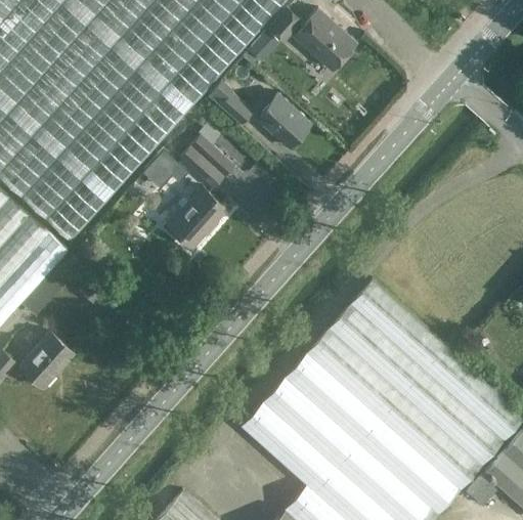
[(0,0),(0,177),(71,242),(288,0),(0,0)]
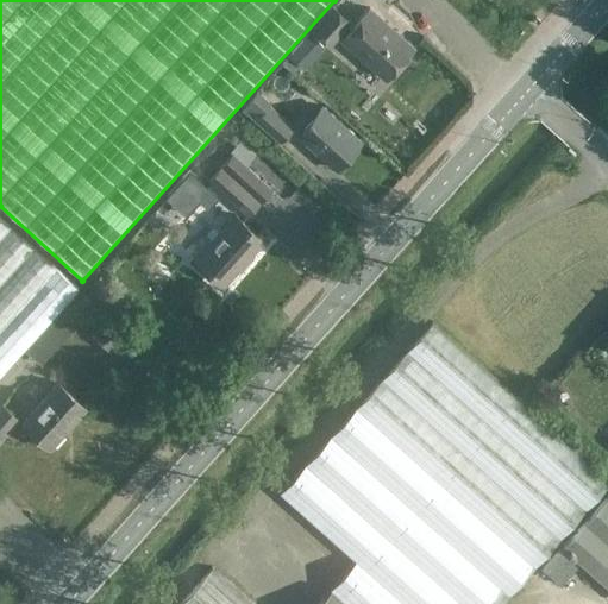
[(369,11),(352,30),(349,26),(351,25),(333,10),(313,32),(330,48),(338,38),(386,82),(414,51),(369,11)]
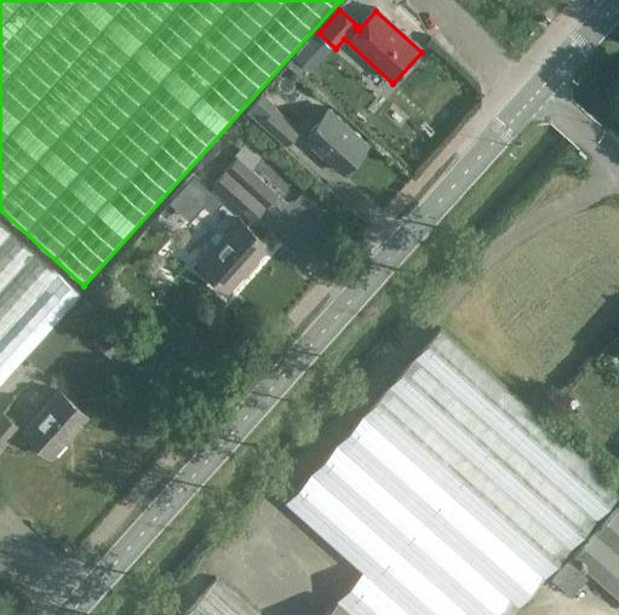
[(331,52),(314,36),(294,59),(310,74),(331,52)]
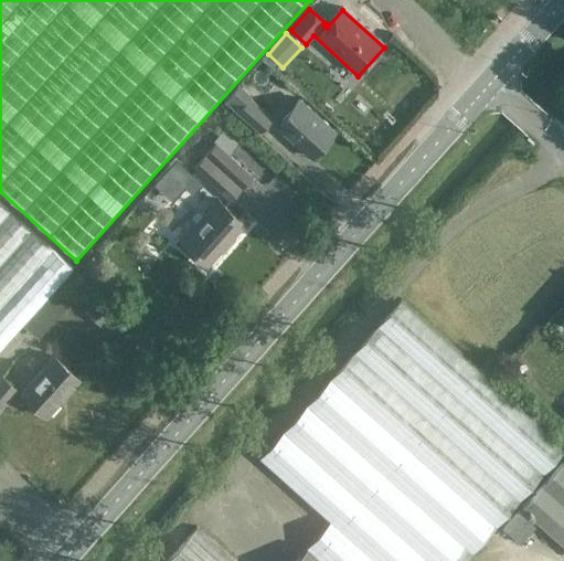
[(261,135),(273,122),(236,88),(225,102),(261,135)]
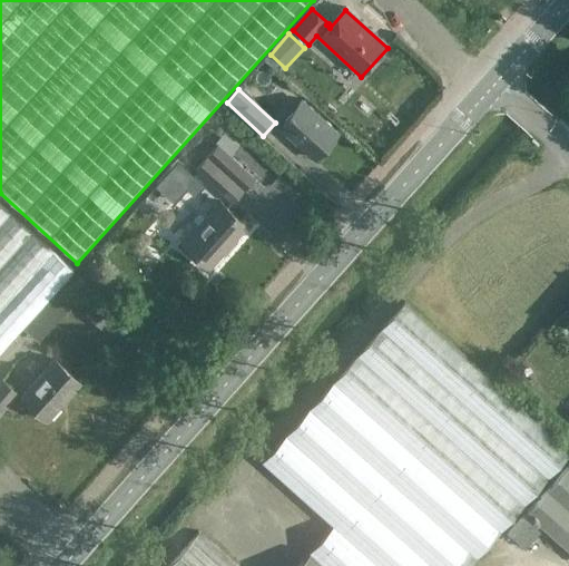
[(304,103),(278,132),(280,132),(282,129),(313,157),(311,159),(312,160),(337,133),(336,132),(334,134),(303,106),(305,104),(304,103)]
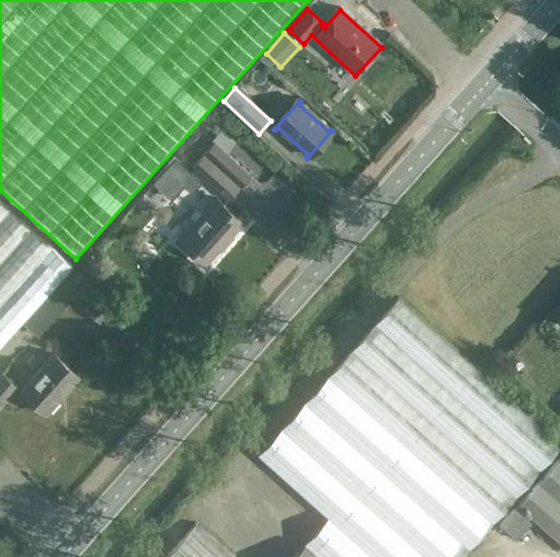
[(193,170),(230,203),(253,178),(215,145),(193,170)]
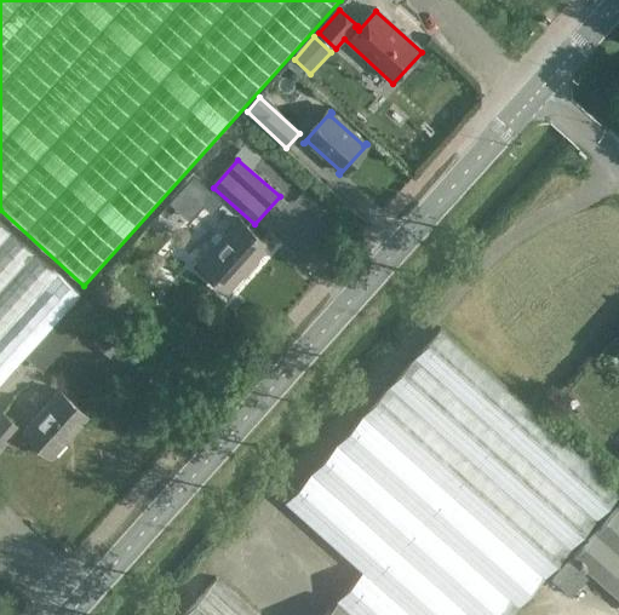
[(190,197),(200,187),(191,179),(182,190),(190,197)]
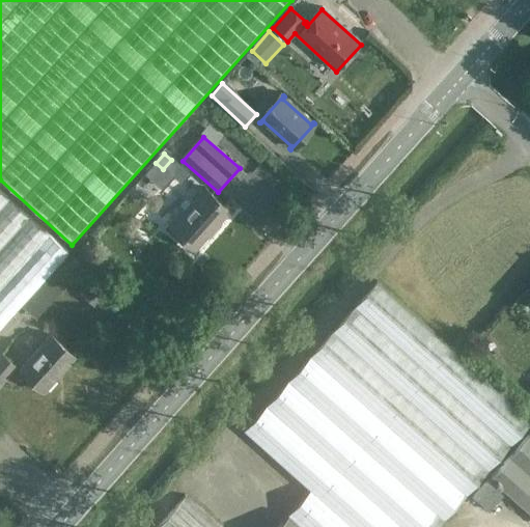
[(195,252),(230,213),(205,191),(171,230),(195,252)]
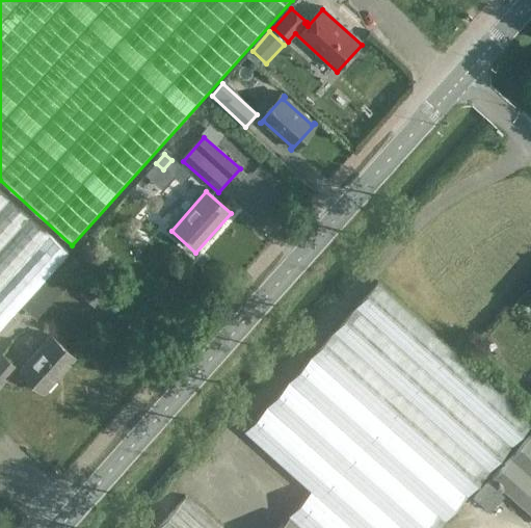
[(0,192),(0,332),(69,256),(0,192)]
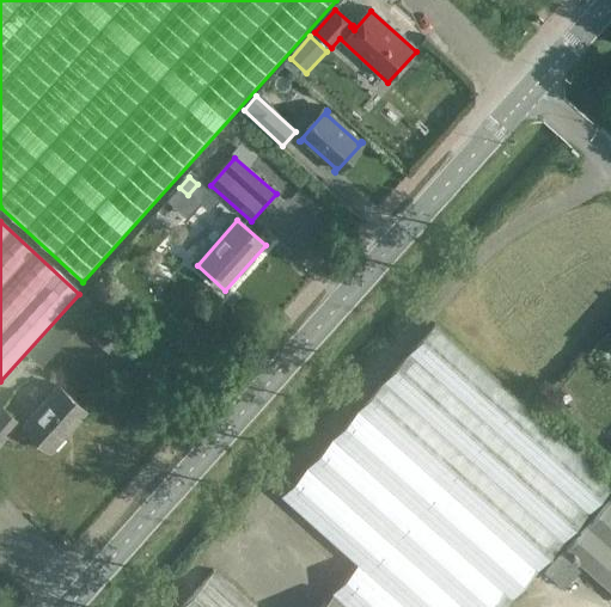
[(89,314),(95,306),(86,299),(80,306),(89,314)]
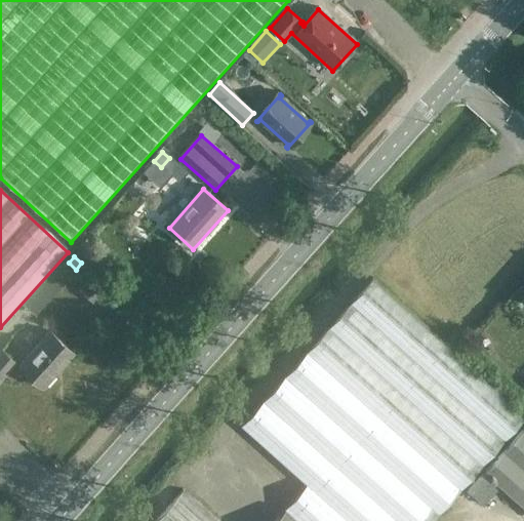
[(434,520),(523,421),(523,414),(374,281),(373,280),(242,428),(308,486),(285,510),(286,511),(277,520),(215,520),(184,493),(159,520),(434,520)]
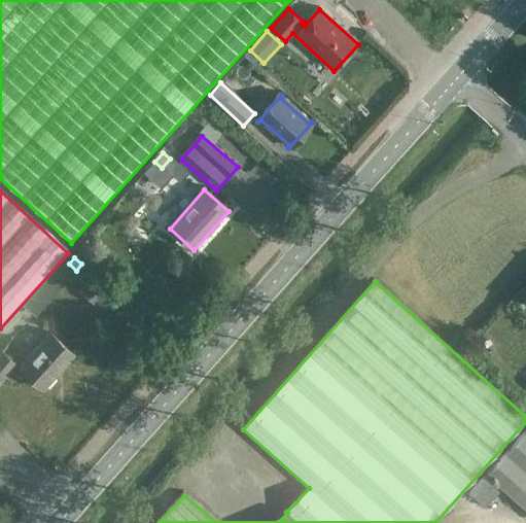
[(425,323),(434,333),(443,323),(432,315),(425,323)]
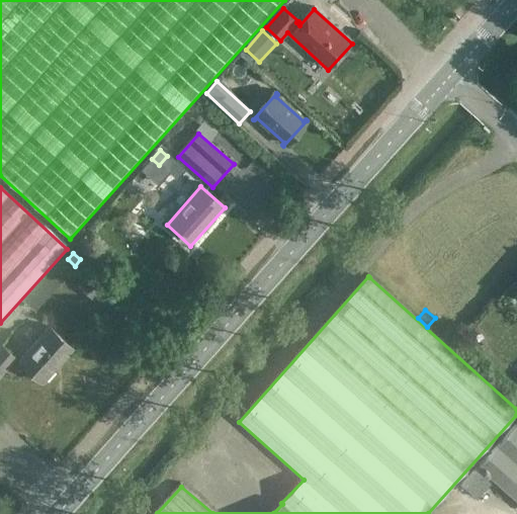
[(42,384),(74,350),(51,329),(19,363),(42,384)]
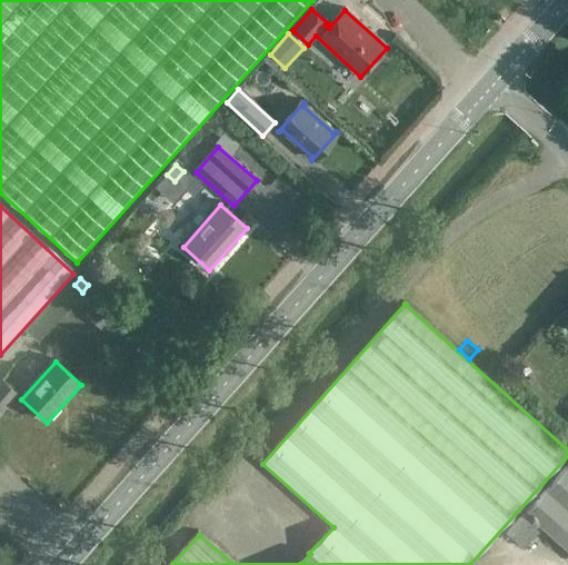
[(0,415),(18,396),(2,379),(0,380),(0,415)]
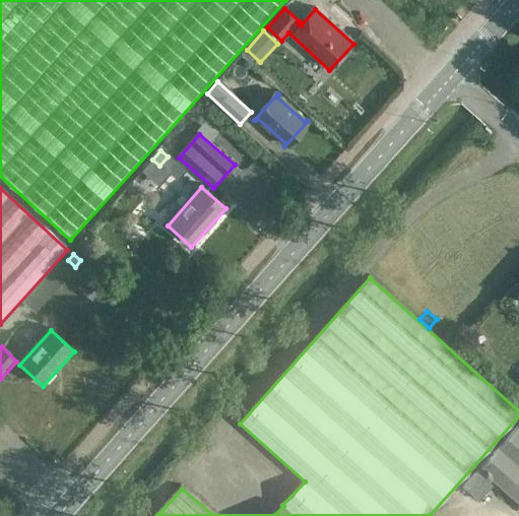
[(518,427),(480,470),(482,472),(518,505),(518,427)]
